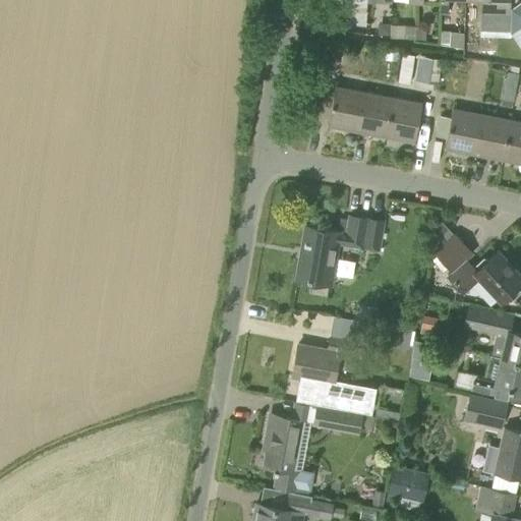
[(341,0),(341,8),(349,9),(349,0),(341,0)]
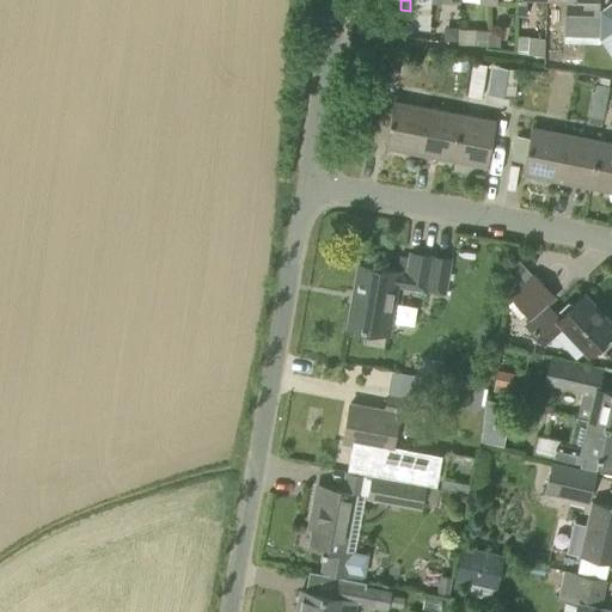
[(515,0),(515,14),(526,14),(525,0),(515,0)]
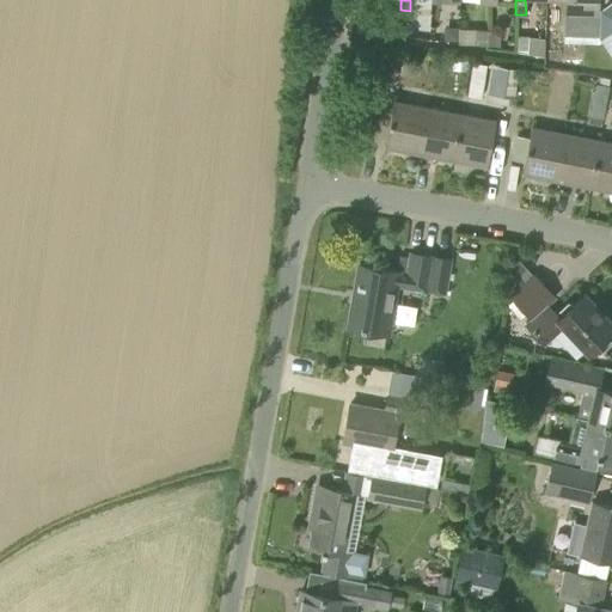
[(565,0),(565,16),(599,17),(599,0),(565,0)]
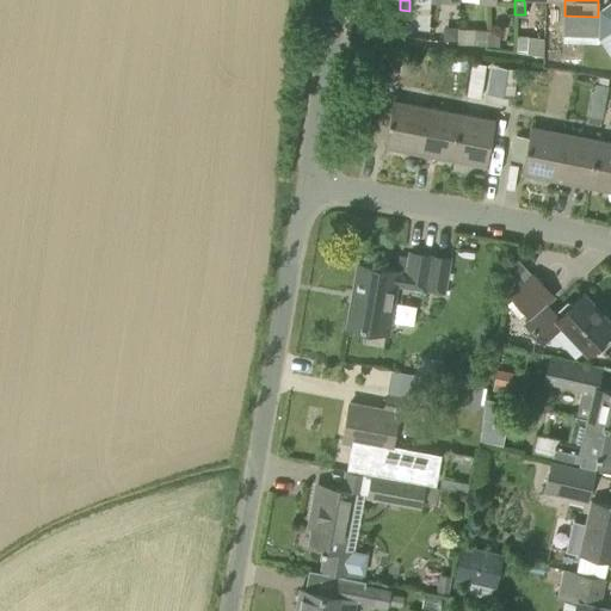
[(610,2),(610,1),(600,10),(599,36),(610,53),(610,2)]
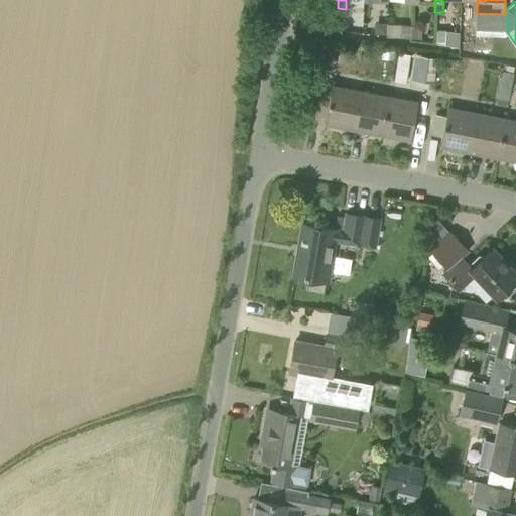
[(385,34),(386,22),(374,22),(374,34),(385,34)]
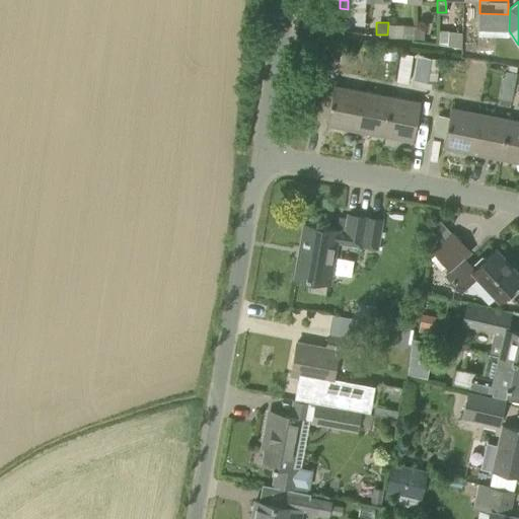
[(413,38),(413,25),(403,24),(402,38),(413,38)]
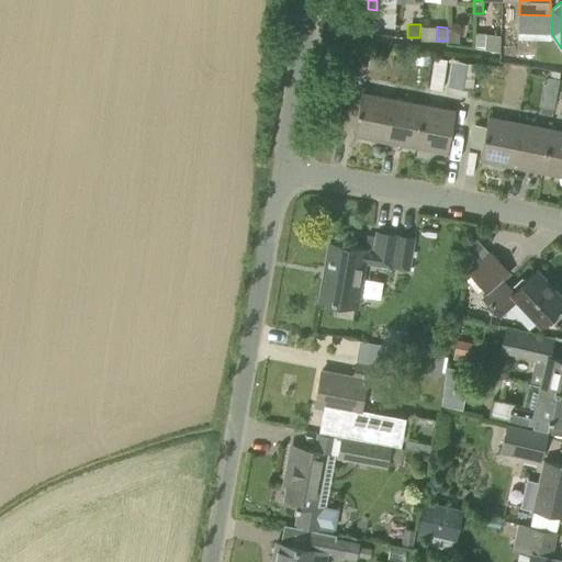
[(447,27),(447,41),(458,42),(459,29),(447,27)]
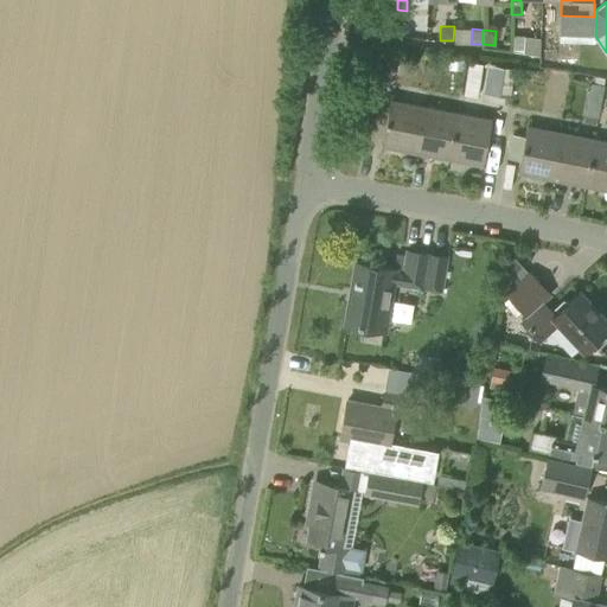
[(540,56),(541,38),(524,36),(512,36),(512,51),(540,56)]
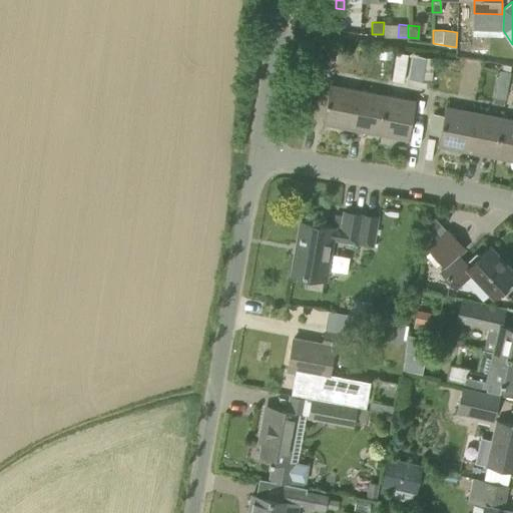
[(393,59),(393,50),(380,49),(379,58),(393,59)]
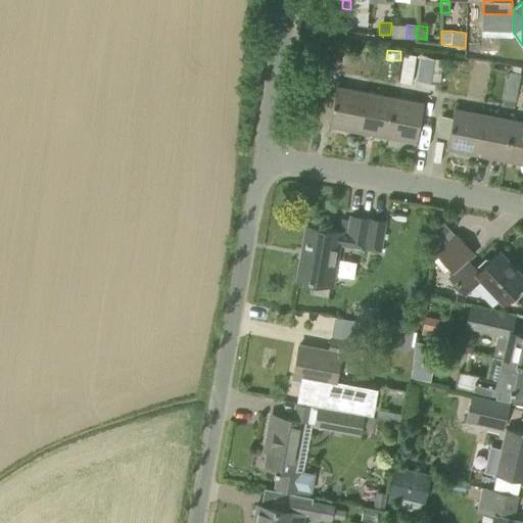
[(406,50),(401,78),(415,79),(418,51),(406,50)]
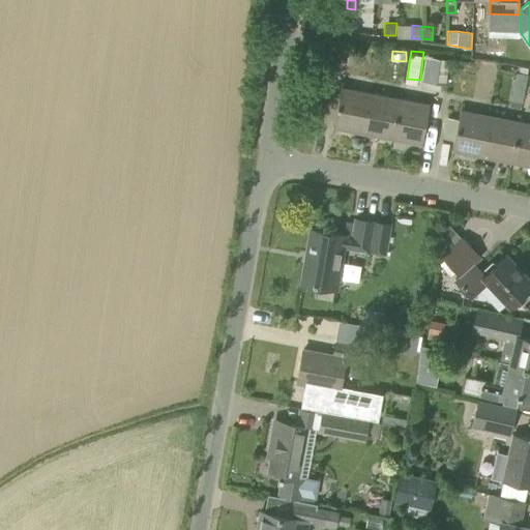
[(427,82),(445,85),(449,59),(431,57),(427,82)]
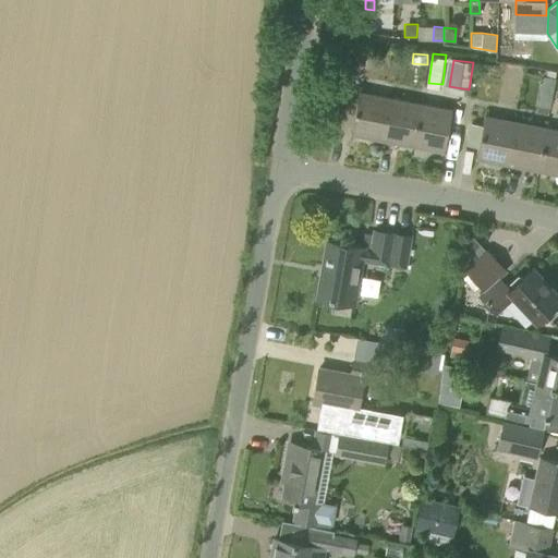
[(516,101),(521,67),(509,64),(504,99),(516,101)]
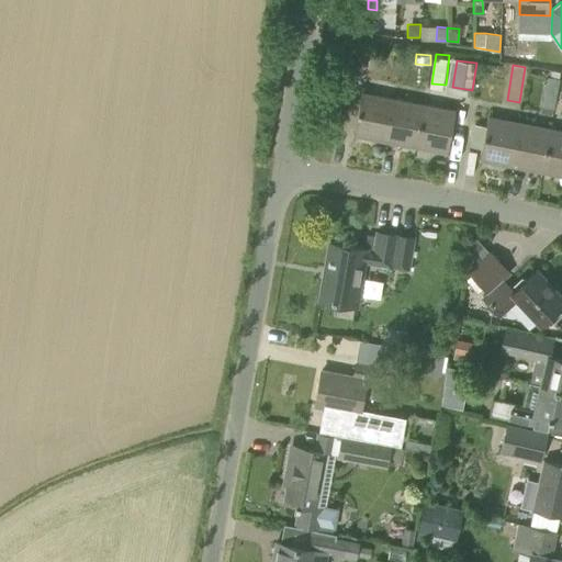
[(384,141),(392,98),(361,91),(352,134),(384,141)]
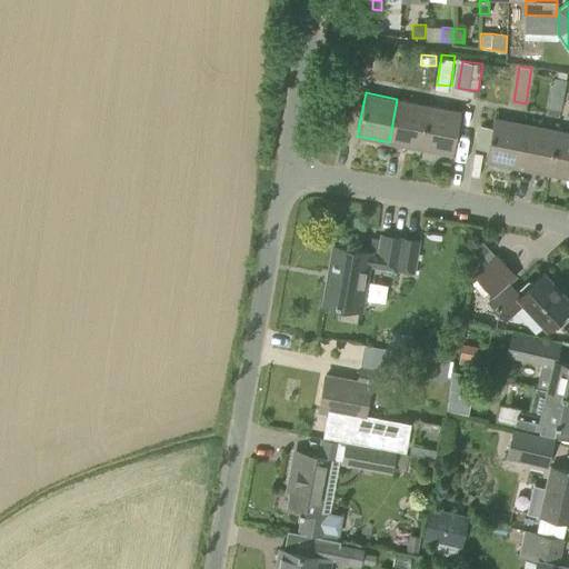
[(550,96),(548,107),(560,109),(561,98),(550,96)]
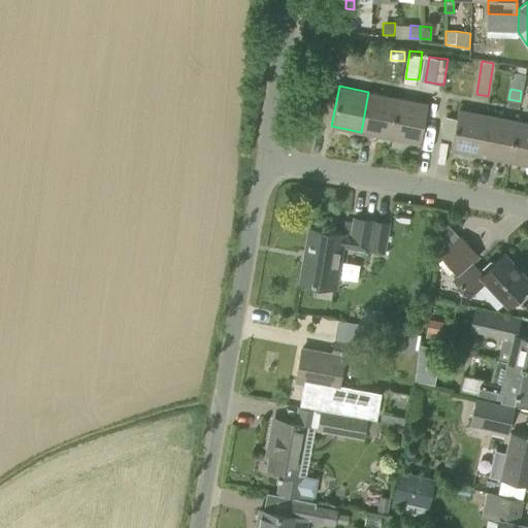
[(390,137),(398,98),(368,92),(361,132),(390,137)]
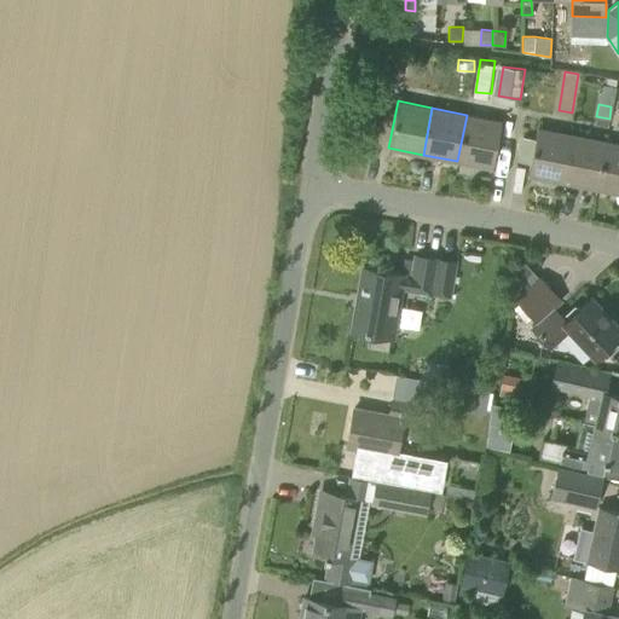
[(467,115),(457,161),(492,168),(502,121),(467,115)]
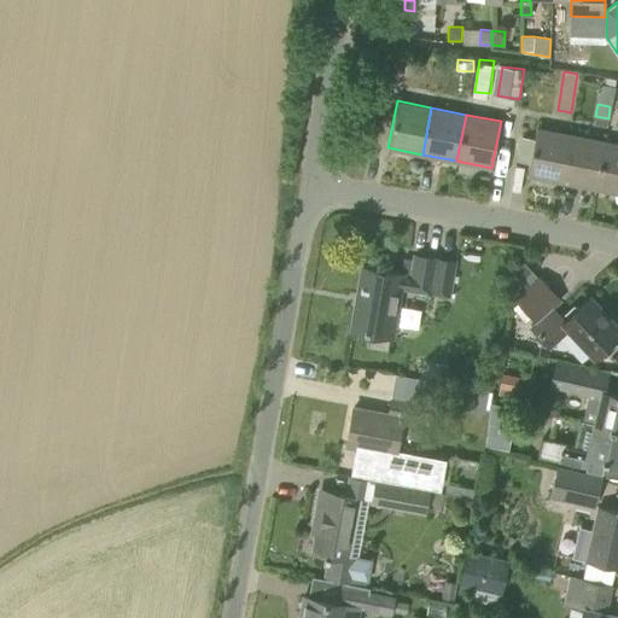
[(561,181),(571,134),(536,128),(528,175),(561,181)]
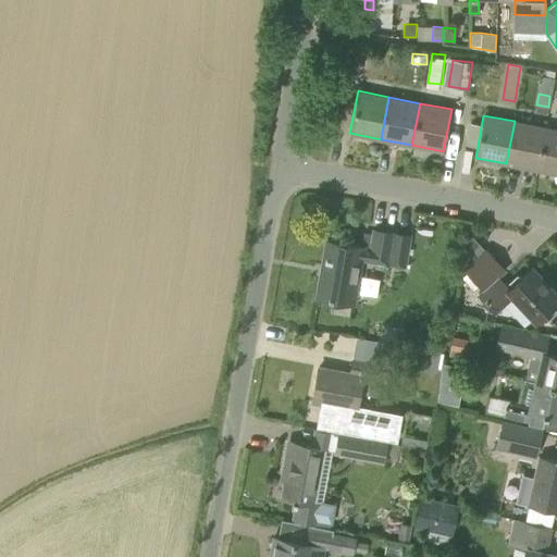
[(537,170),(545,127),(515,121),(506,163),(537,170)]
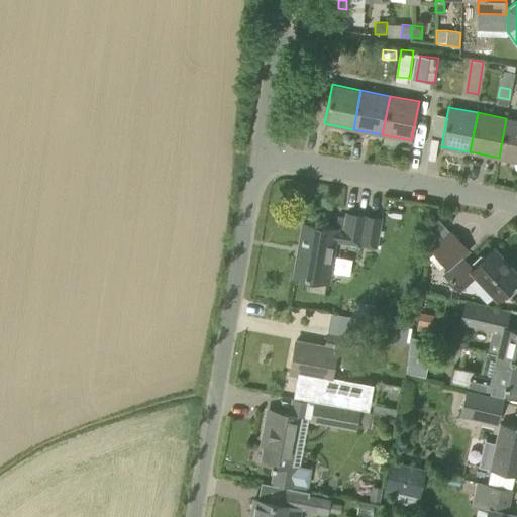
[(516,119),(506,118),(499,158),(516,161),(516,119)]
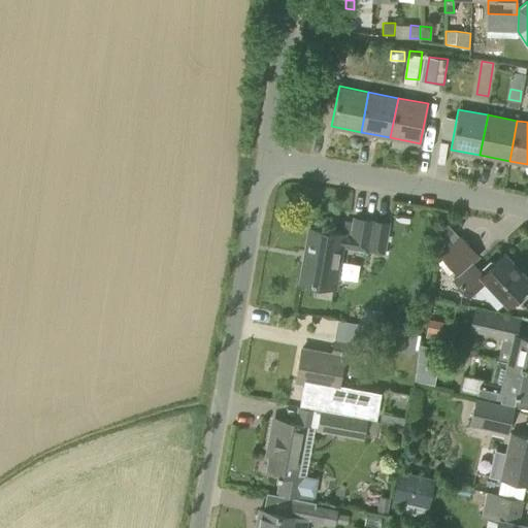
[(384,253),(388,224),(354,218),(351,234),(308,228),(300,281),(335,287),(341,246),(384,253)]
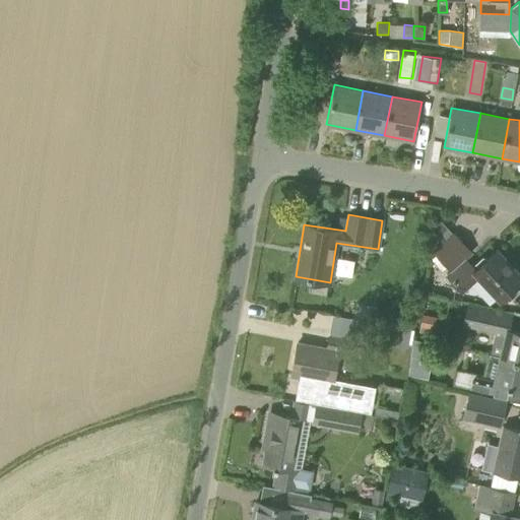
[(465,258),(472,252),(452,232),(451,233),(442,244),(432,253),(450,271),(465,257),(465,258)]
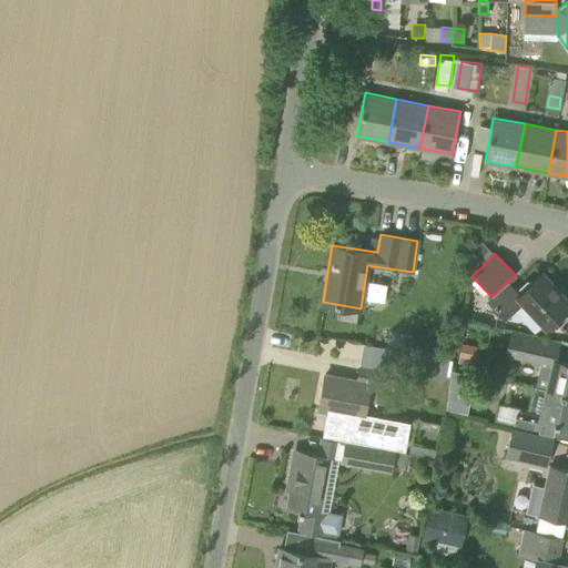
[(567,305),(567,301),(541,273),(531,282),(529,281),(526,281),(515,292),(509,285),(492,303),(505,317),(521,301),(546,327),(548,324),(551,327),(556,327),(567,316),(567,307),(567,305)]
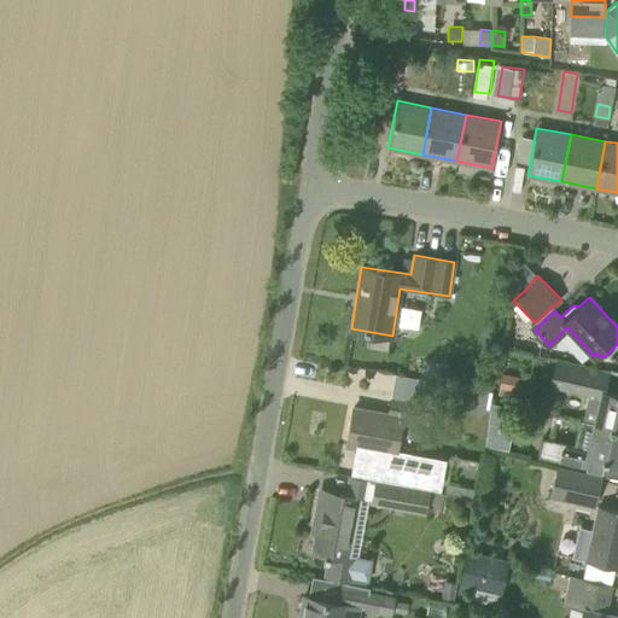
[(582,420),(617,427),(617,394),(605,391),(610,372),(554,360),(548,388),(588,396),(582,420)]
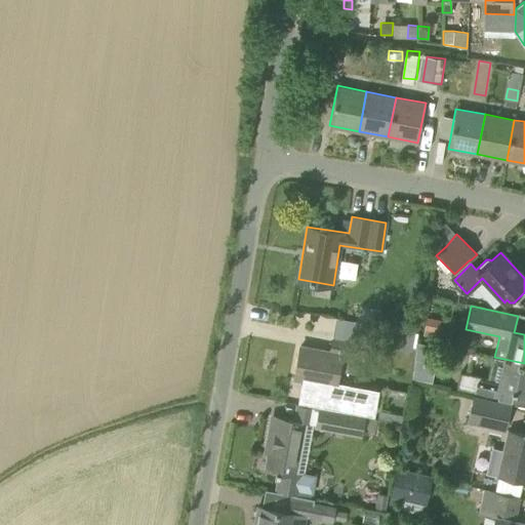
[(437,319),(426,317),(423,329),(435,331),(437,319)]
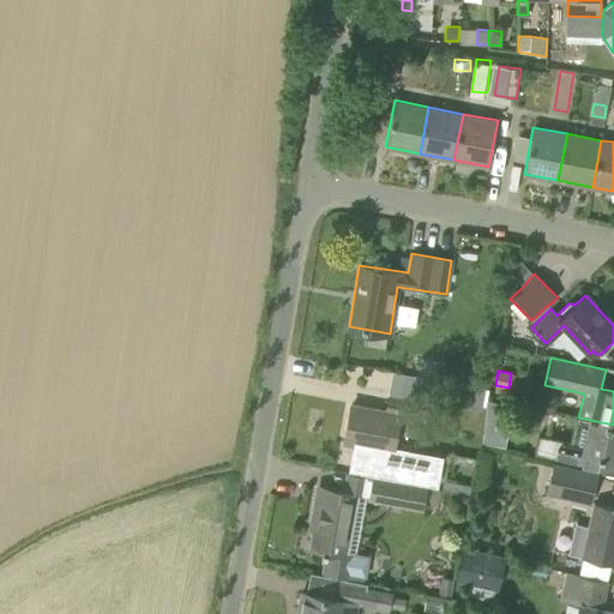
[(421,378),(407,375),(404,389),(419,391),(421,378)]
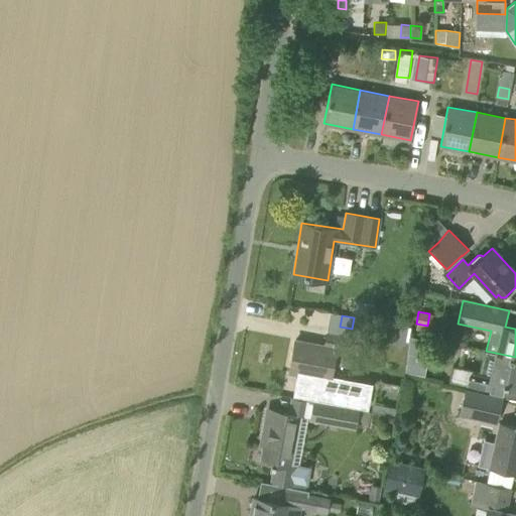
[(347,350),(350,337),(327,333),(325,345),(295,340),(289,372),(330,379),(336,347),(347,350)]
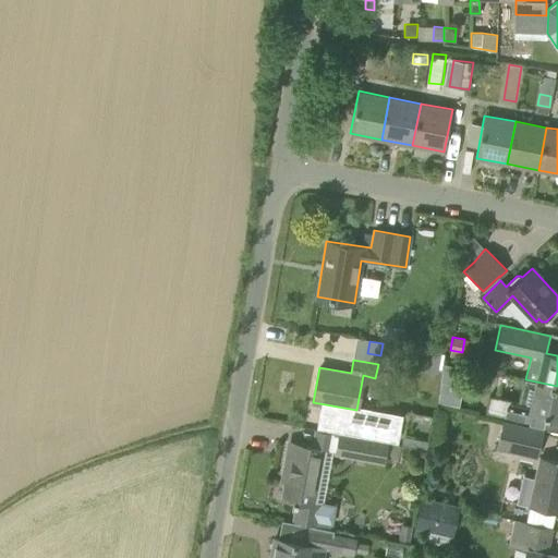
[(557,416),(557,386),(525,379),(525,380),(524,379),(519,402),(490,396),(487,411),(530,420),(529,425),(543,427),(545,414),(557,416)]
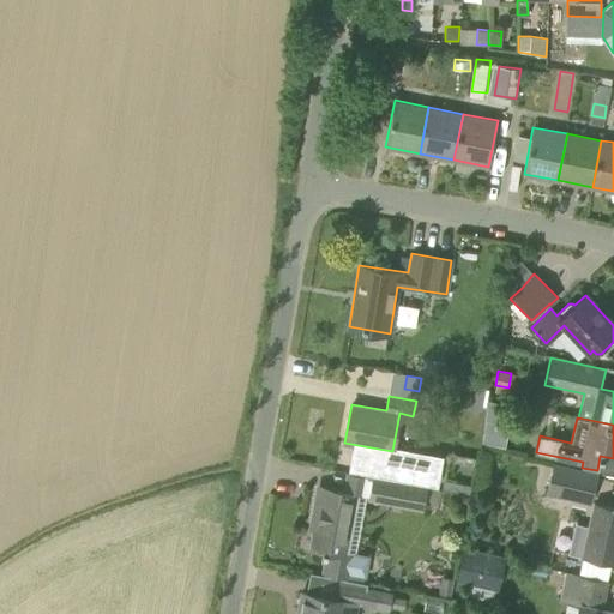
[(590,505),(599,473),(553,462),(545,494),(590,505)]
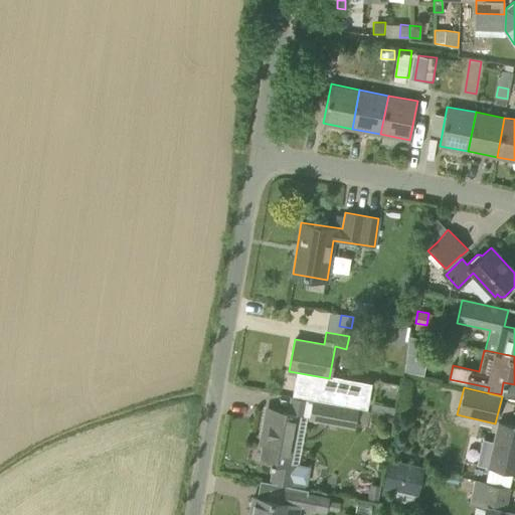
[(354,428),(358,408),(306,399),(302,415),(309,416),(308,419),(354,428)]
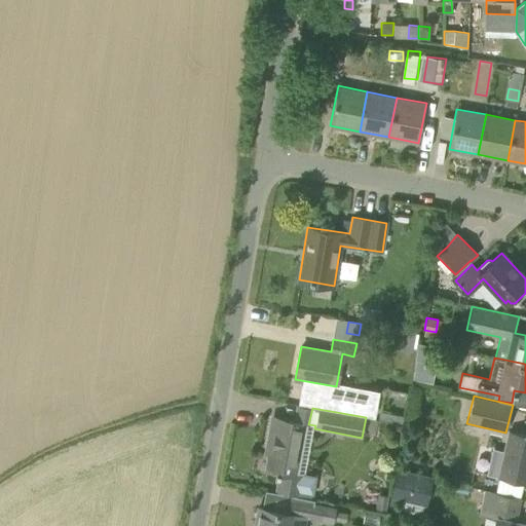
[(404,415),(389,413),(387,421),(402,424),(404,415)]
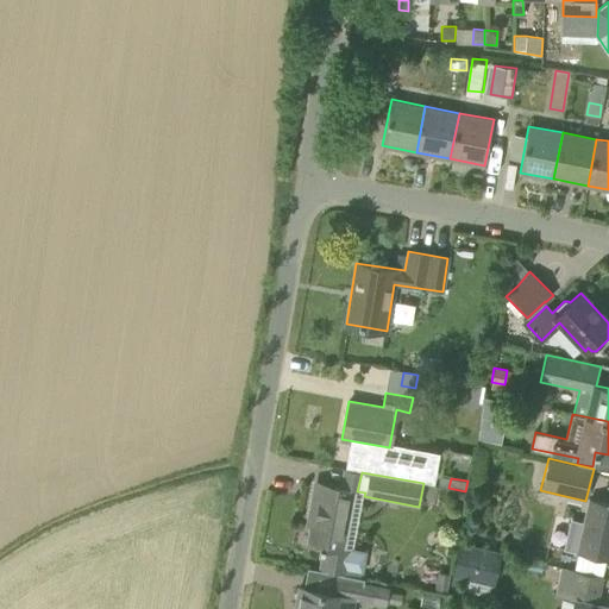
[(344,548),(355,490),(318,483),(311,527),(308,542),(322,546),(319,566),(345,571),(349,550),(344,548)]
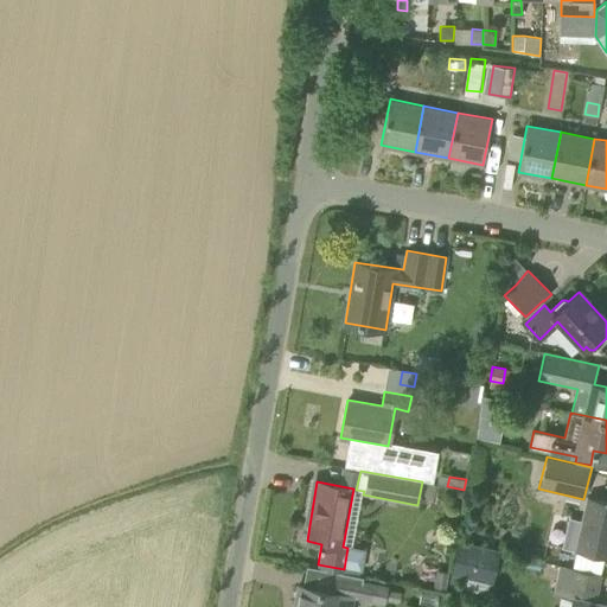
[(569,518),(563,547),(606,556),(606,502),(587,497),(582,521),(569,518)]
